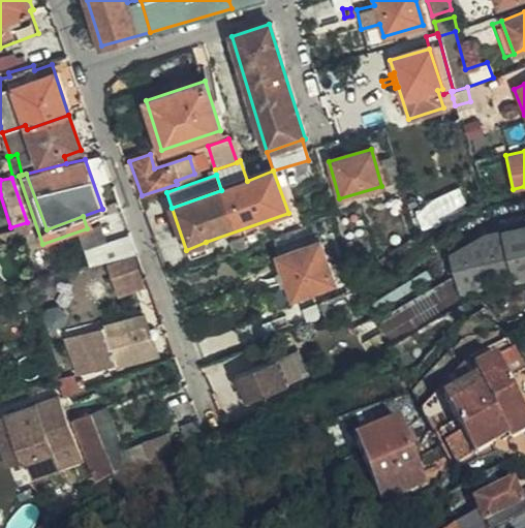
[(458,281),(461,297),(524,280),(524,224),(486,234),(451,252),(458,281)]
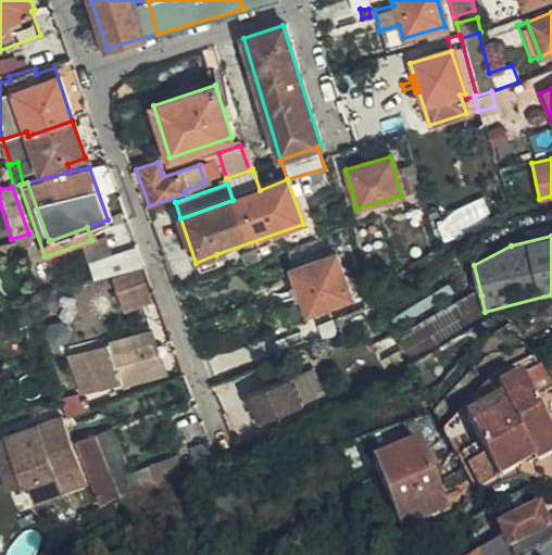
[(0,263),(16,257),(12,243),(0,244),(0,263)]
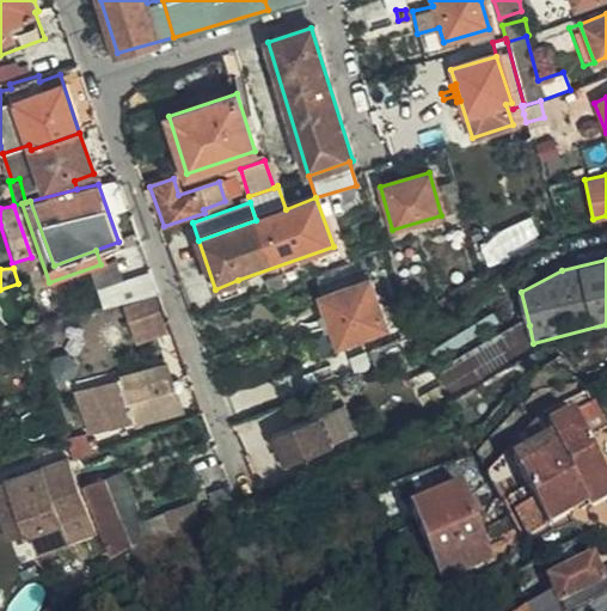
[(96,291),(100,309),(154,295),(146,272),(96,291)]
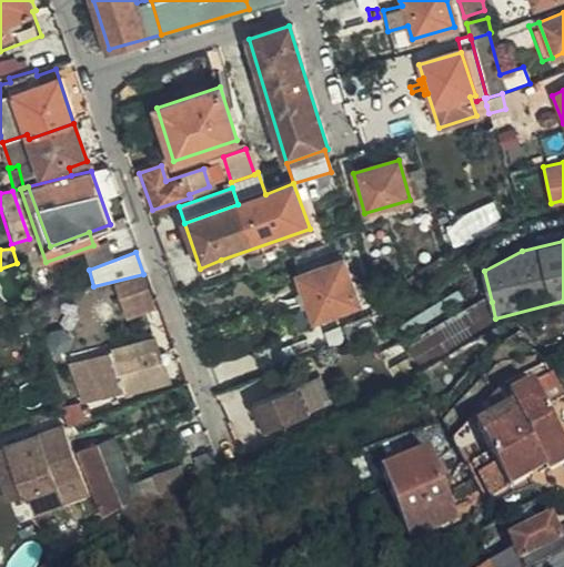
[(243,262),(247,272),(264,266),(261,255),(243,262)]
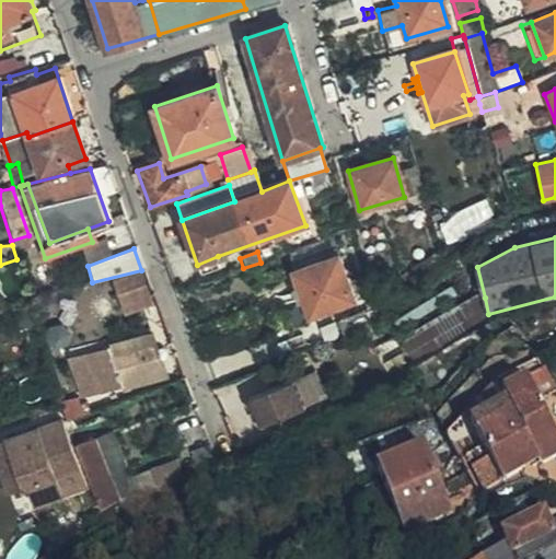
[(218,256),(197,265),(200,272),(221,265),(218,256)]
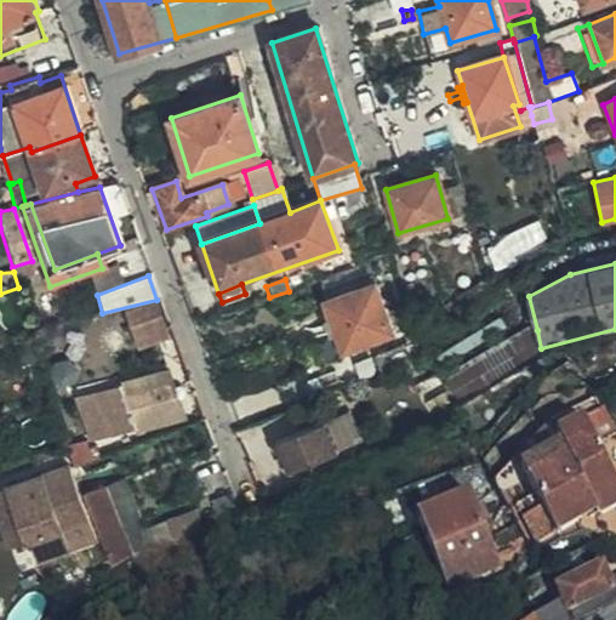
[(391,333),(374,284),(324,301),(331,318),(337,335),(343,350),(391,333)]
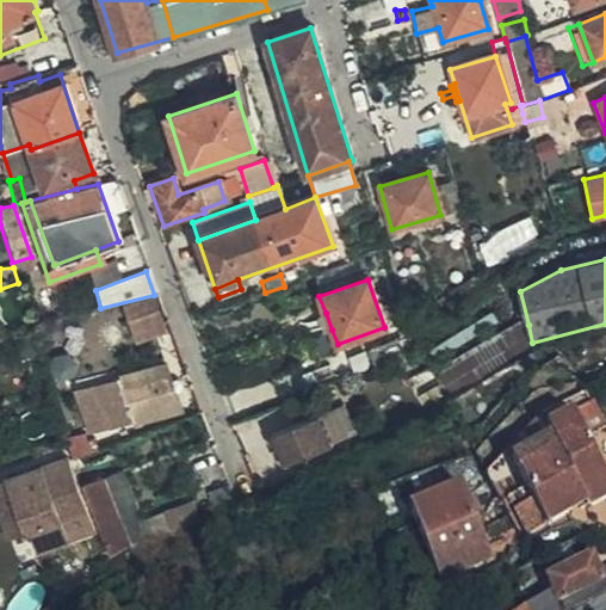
[(332,330),(326,313),(320,315),(322,320),(298,328),(300,334),(325,326),(327,332),(332,330)]
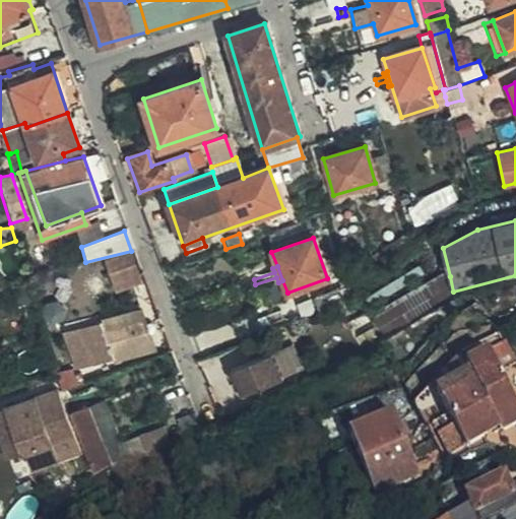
[(377,336),(380,342),(455,300),(453,292),(450,276),(370,322),(377,336)]
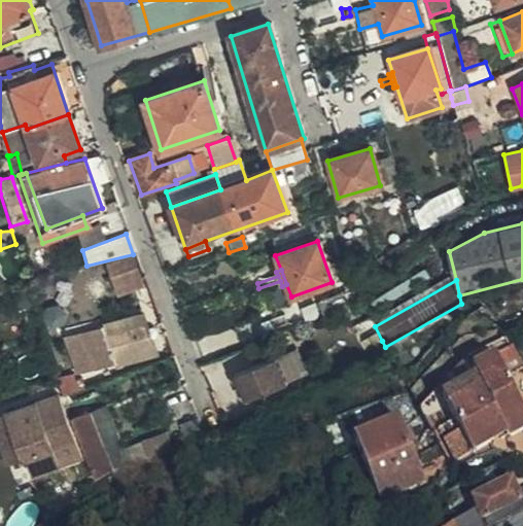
[(323,316),(342,309),(337,296),(315,305),(320,317),(323,316)]
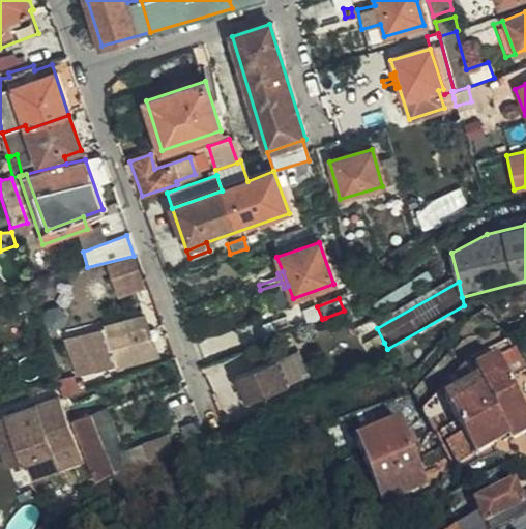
[(300,313),(304,325),(322,319),(317,306),(300,313)]
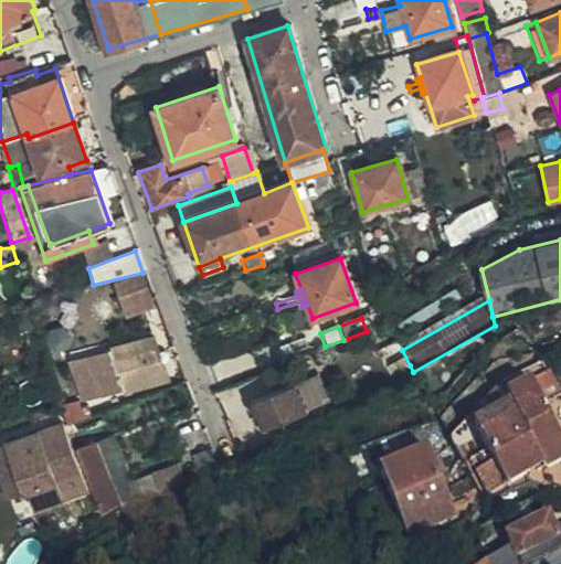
[(165,379),(151,338),(84,357),(97,397),(165,379)]
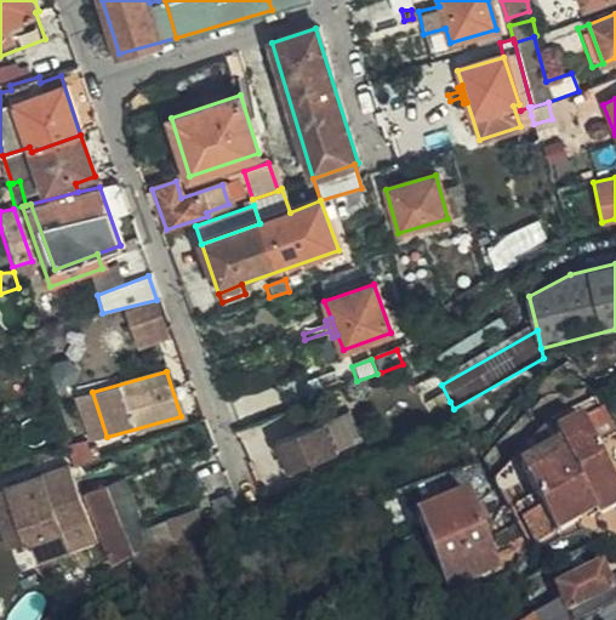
[(422,414),(450,402),(441,385),(437,374),(409,387),(422,414)]
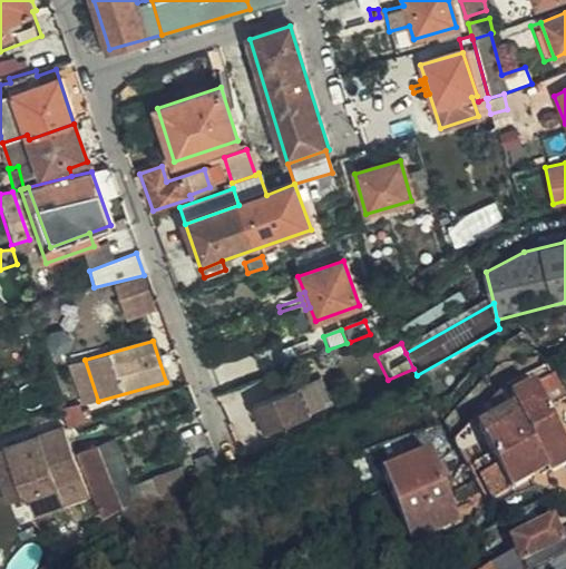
[(85,360),(74,363),(87,403),(98,401),(85,360)]
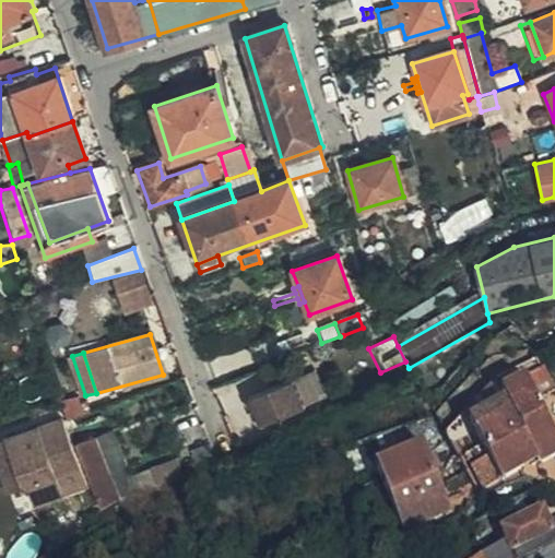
[(539,371),(520,383),(533,405),(551,393),(539,371)]
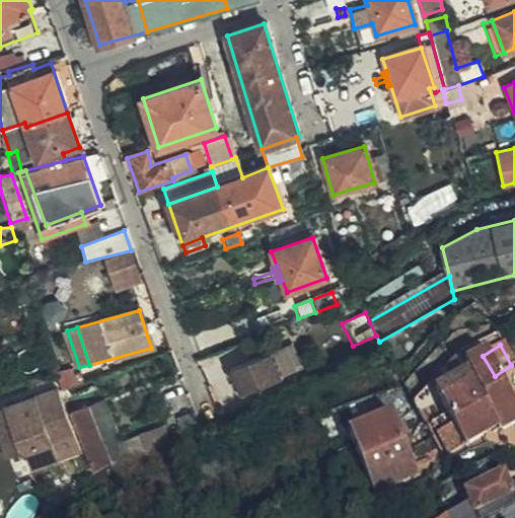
[(269,354),(229,369),(239,394),(280,379),(269,354)]
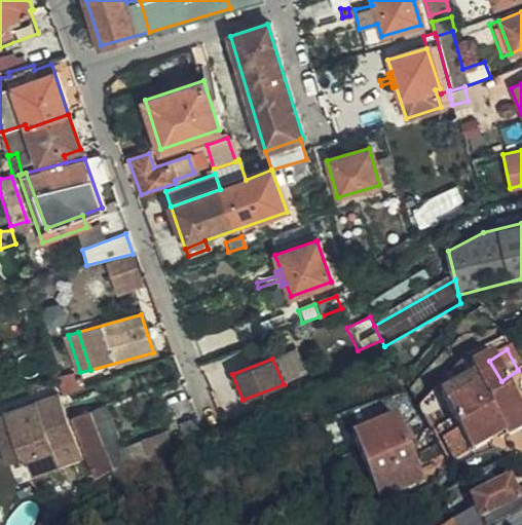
[(521,418),(501,381),(489,361),(468,371),(473,380),(440,399),(457,432),(439,442),(451,463),(469,453),(469,454),(502,435),(506,440),(521,429),(521,418)]
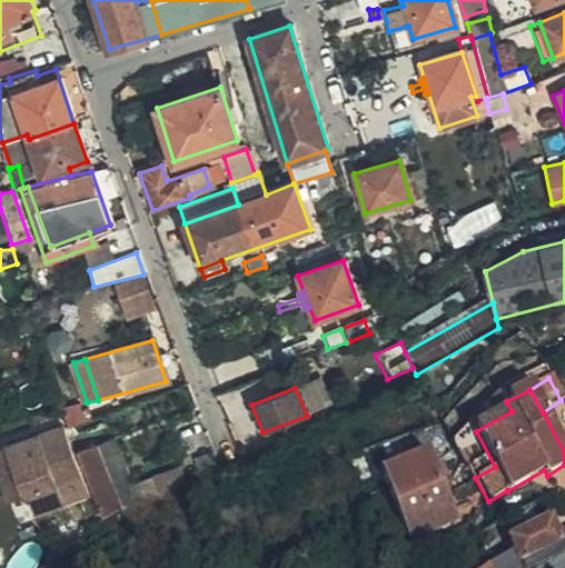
[(512,411),(506,401),(504,399),(501,392),(471,422),(476,431),(512,411)]
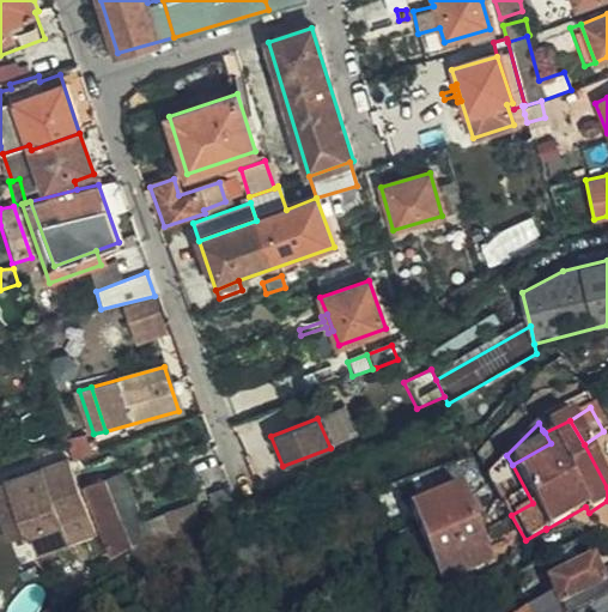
[(488,452),(478,461),(488,474),(498,465),(488,452)]
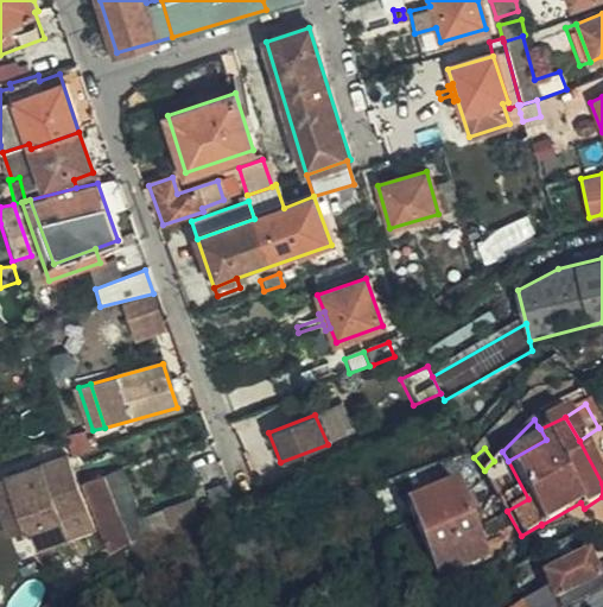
[(38,466),(63,539),(89,531),(64,457),(38,466)]
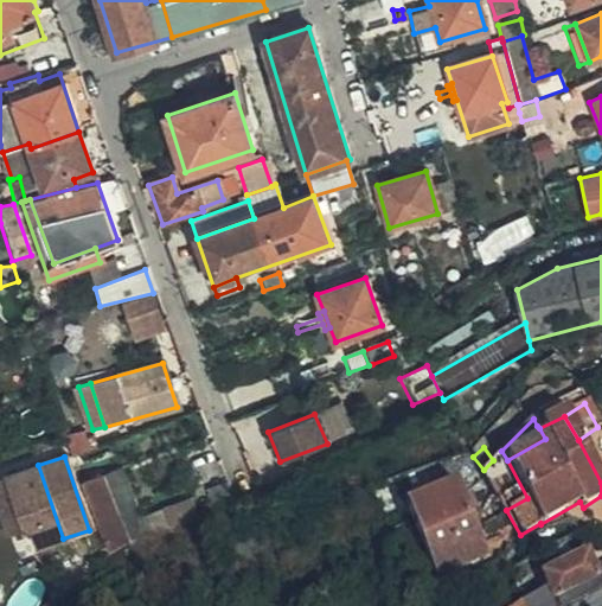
[(34,548),(63,538),(38,465),(2,477),(21,533),(27,530),(34,548)]
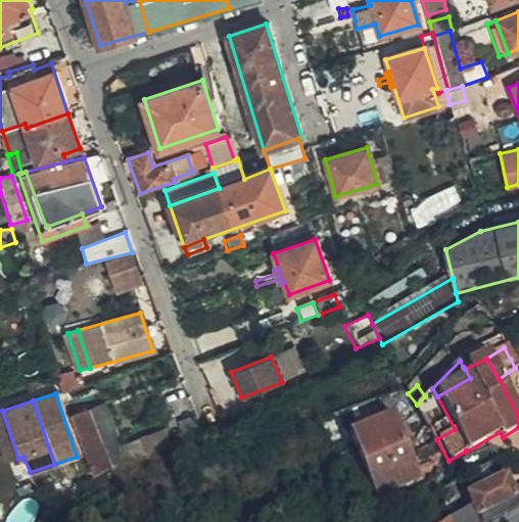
[(107,454),(118,449),(101,404),(90,408),(107,454)]
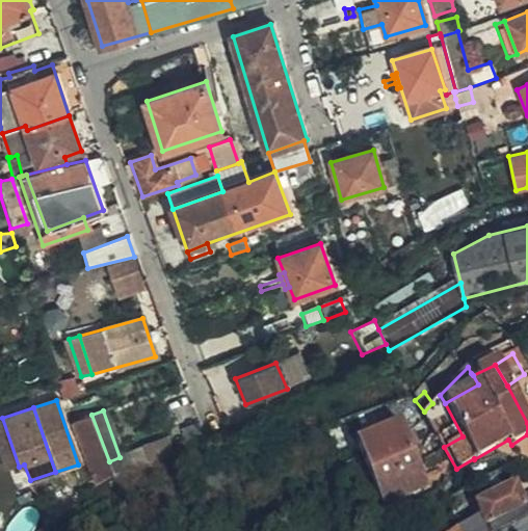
[(115,477),(109,461),(91,415),(70,422),(90,486),(115,477)]
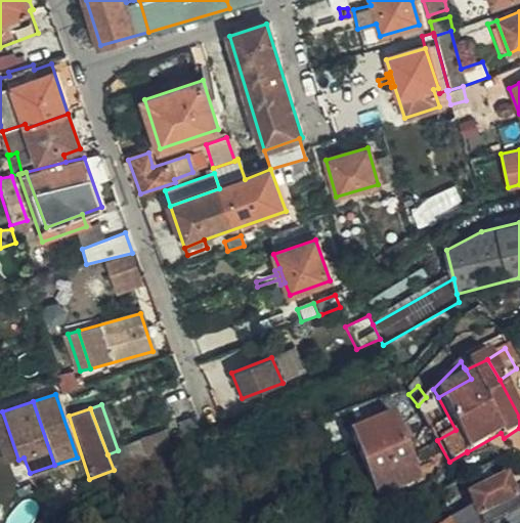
[(18,460),(2,411),(0,411),(0,455),(3,465),(18,460)]
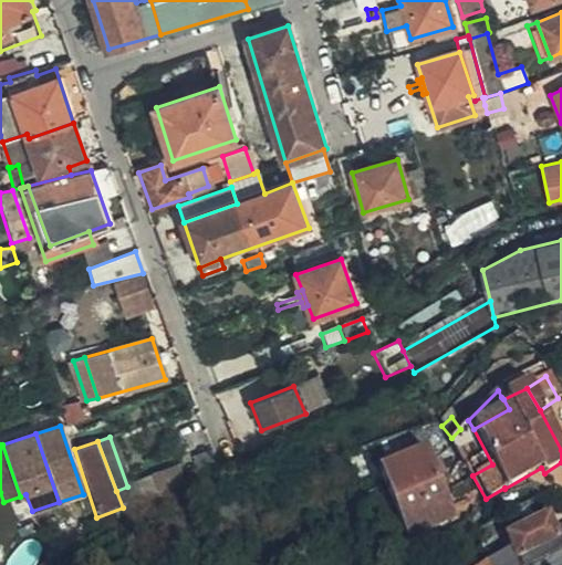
[(428,463),(425,453),(377,473),(405,541),(454,521),(435,479),(428,463)]
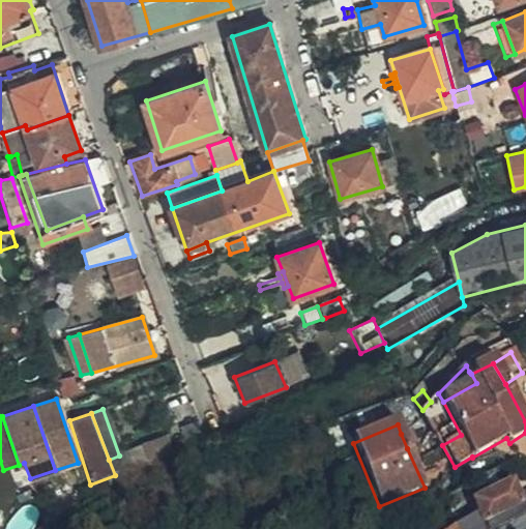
[(408,431),(401,434),(407,448),(414,445),(408,431)]
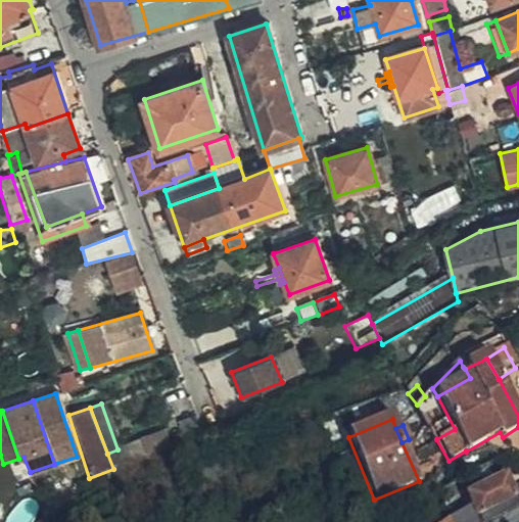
[(123,465),(134,460),(163,449),(158,434),(118,449),(123,465)]
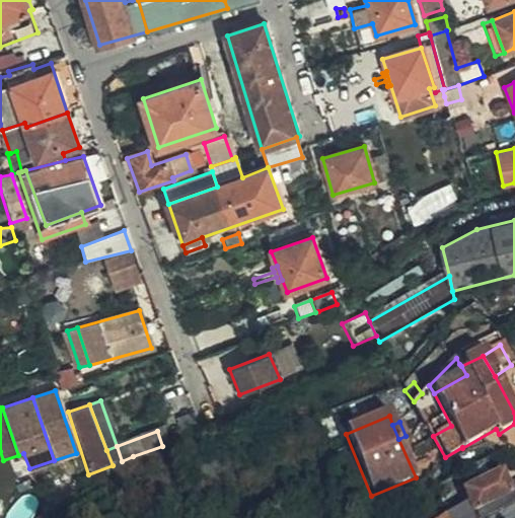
[(463,496),(471,514),(508,496),(507,494),(499,478),(463,496)]
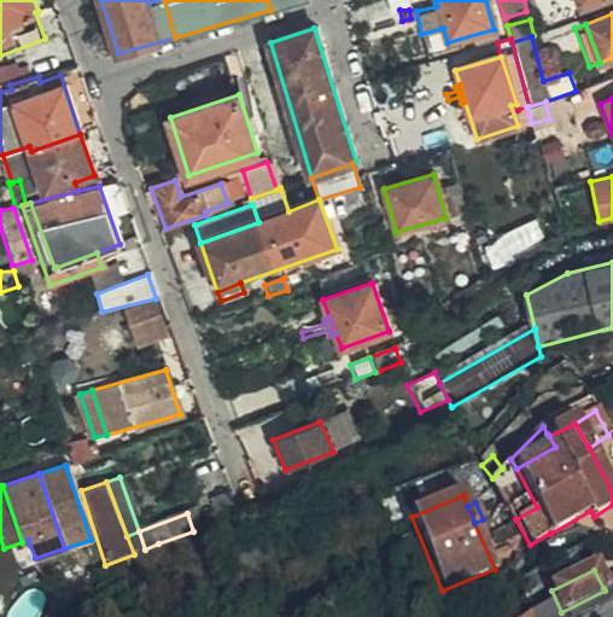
[(561,612),(562,616),(584,616),(611,604),(605,591),(561,612)]
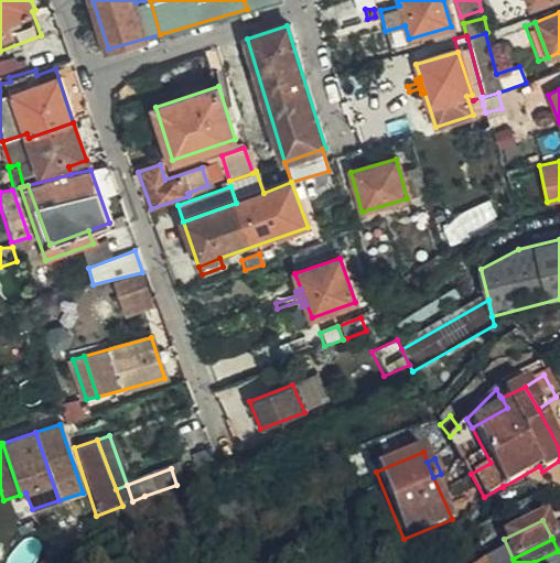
[(509,562),(508,561),(504,553),(486,562),(509,562)]
